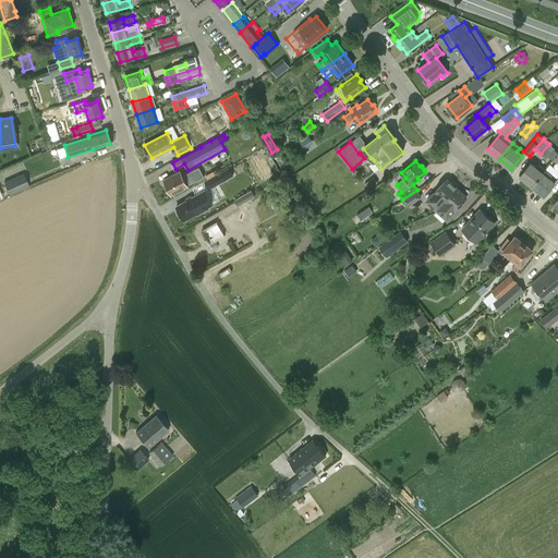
[(532,185),(546,169),(538,164),(535,167),(531,162),(520,176),(532,185)]
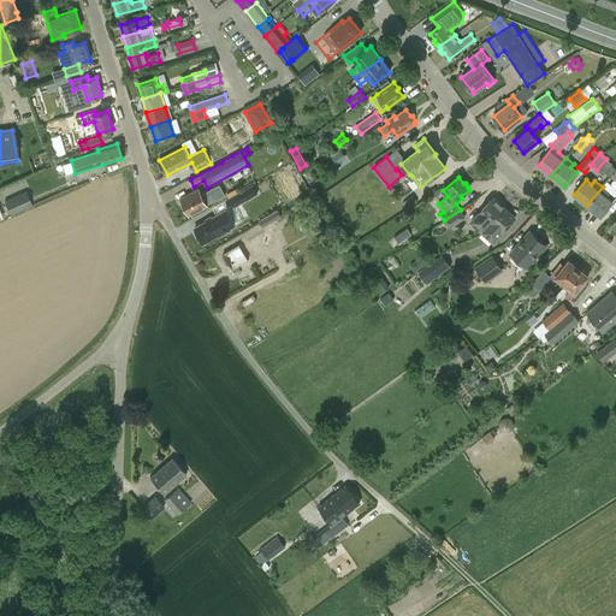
[(220,184),(201,194),(199,188),(189,194),(189,195),(182,200),(189,214),(207,205),(225,195),(220,184)]
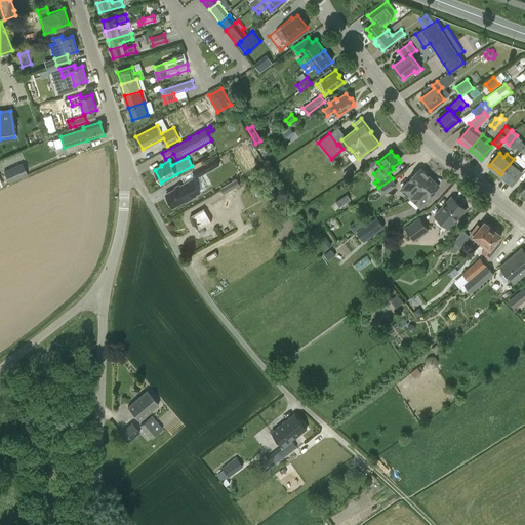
[(192,171),(197,178),(219,166),(215,158),(192,171)]
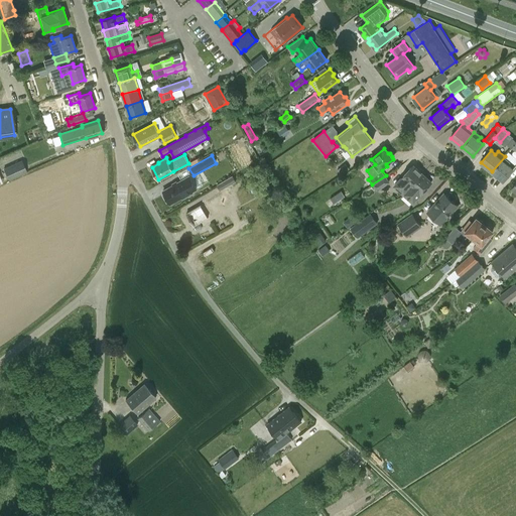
[(505,156),(492,171),(503,180),(515,165),(505,156)]
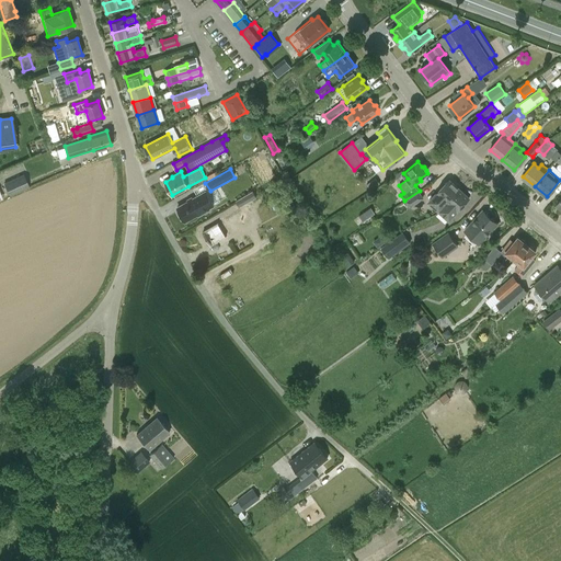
[(24,174),(3,183),(10,196),(30,186),(24,174)]
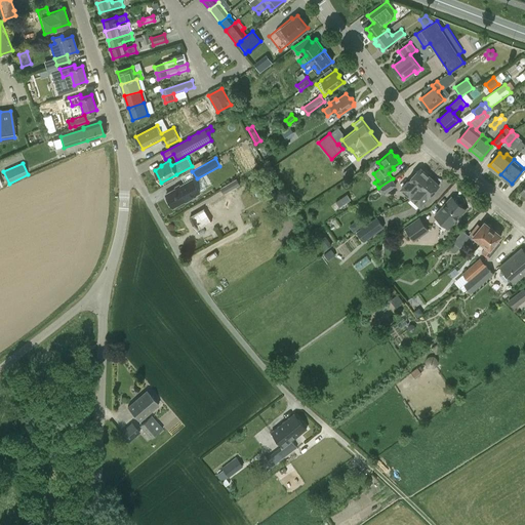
[(352,166),(344,172),(347,177),(356,171),(352,166)]
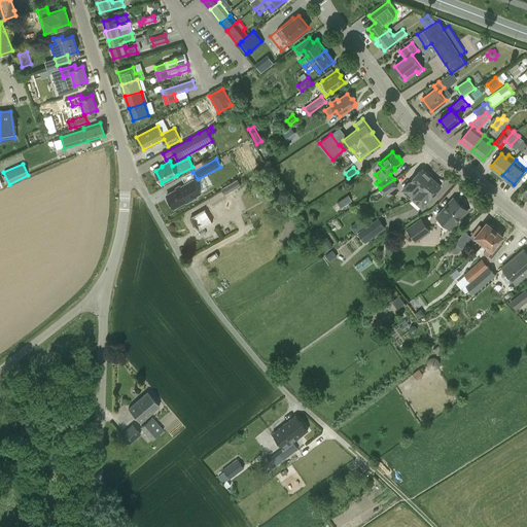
[(410,181),(409,181),(401,189),(411,199),(413,198),(431,177),(421,169),(410,181)]
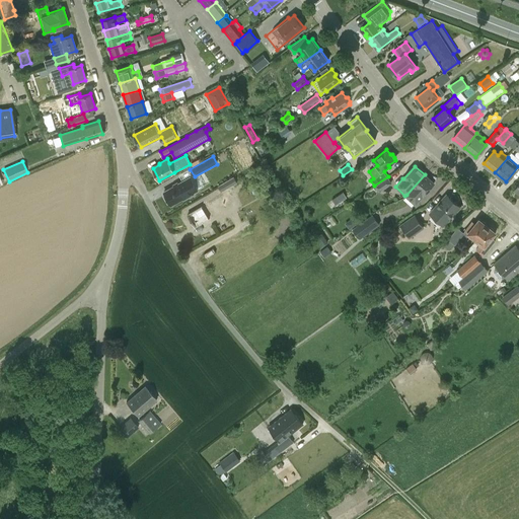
[(415,205),(423,196),(434,183),(425,174),(406,195),(404,196),(415,205)]
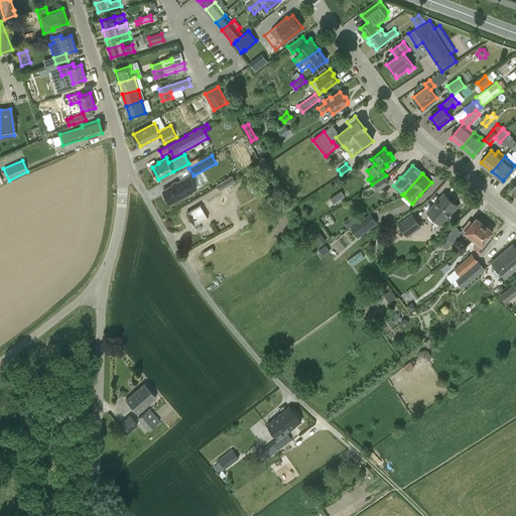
[(236,181),(233,175),(217,185),(220,190),(236,181)]
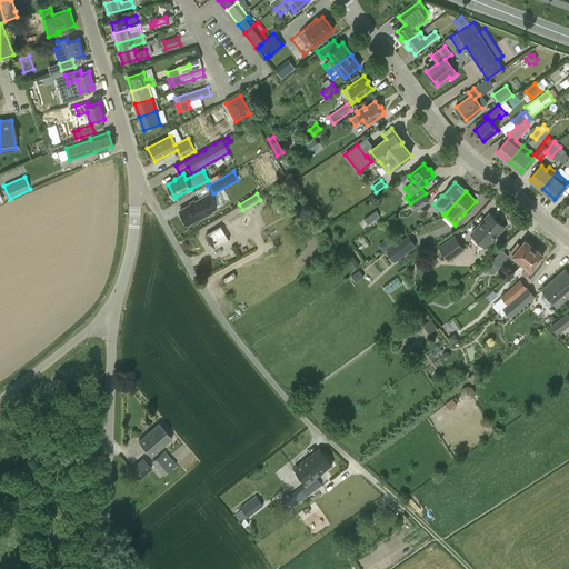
[(416,210),(430,200),(426,193),(410,203),(416,210)]
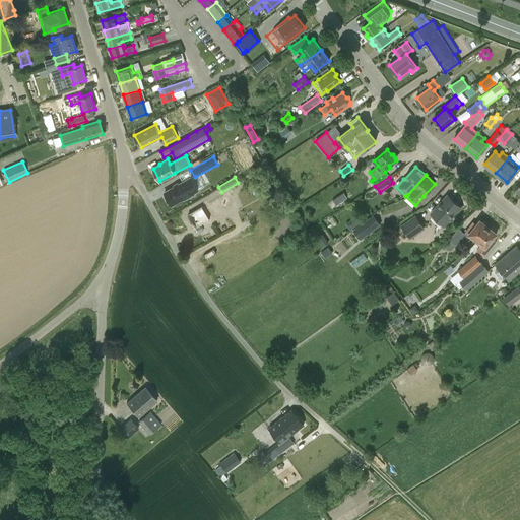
[(194,193),(198,191),(191,178),(165,193),(166,195),(164,196),(169,204),(170,203),(172,205),(183,199),(184,200),(194,194),(194,193)]
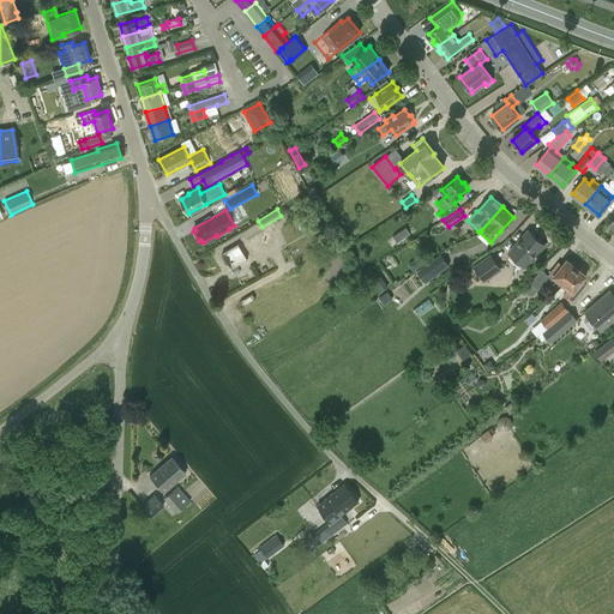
[(407,227),(393,235),(397,242),(410,233),(407,227)]
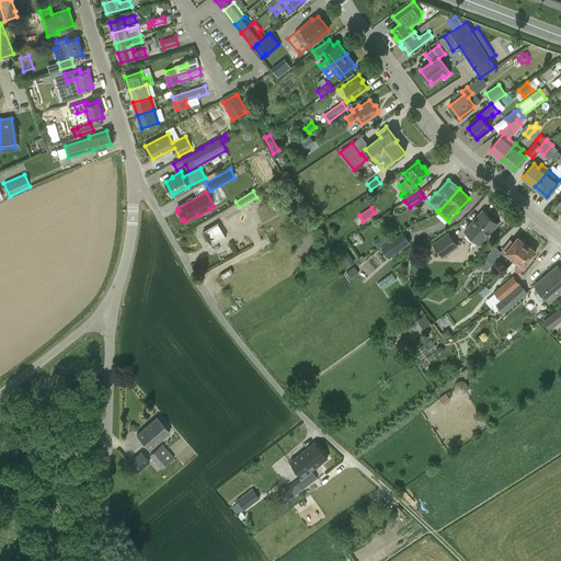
[(242,208),(218,222),(203,231),(212,245),(218,241),(220,245),(229,240),(226,236),(250,221),(242,208)]
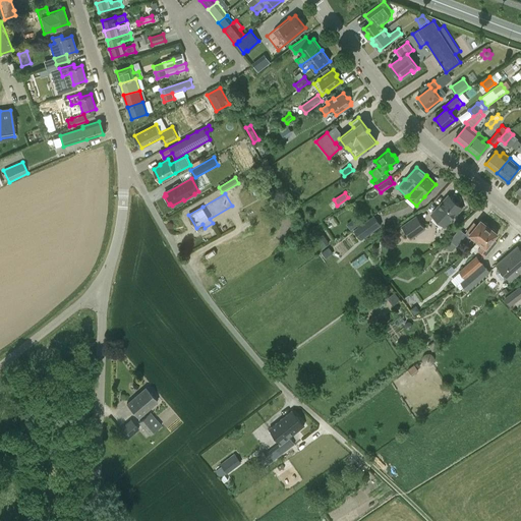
[(431,214),(445,226),(462,208),(449,195),(431,214)]
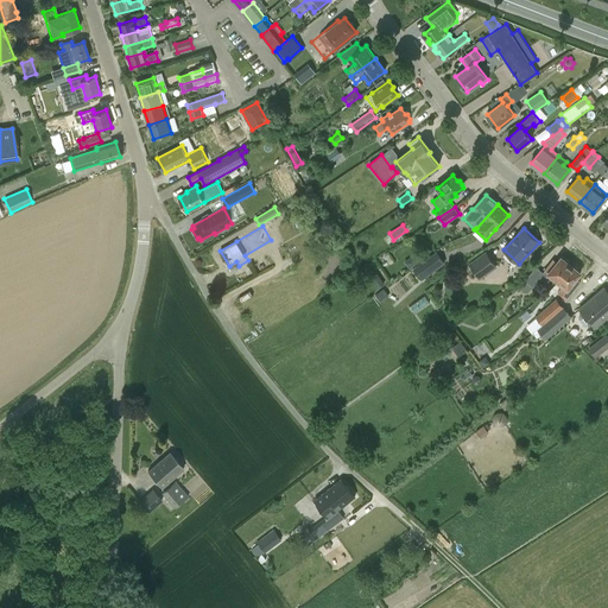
[(422,280),(445,263),(437,251),(413,267),(422,280)]
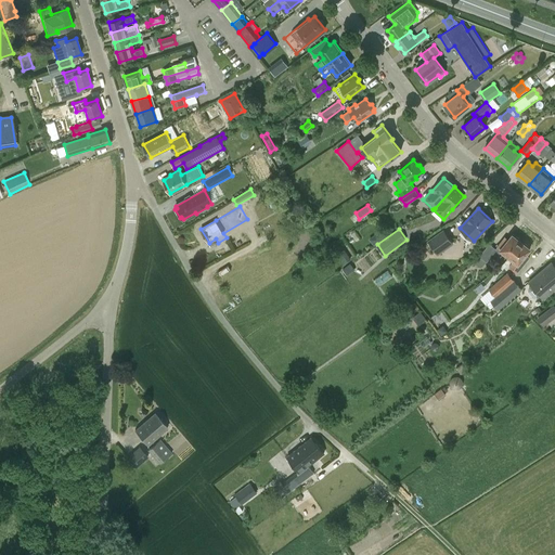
[(427,241),(438,255),(443,250),(446,249),(436,234),(427,241)]
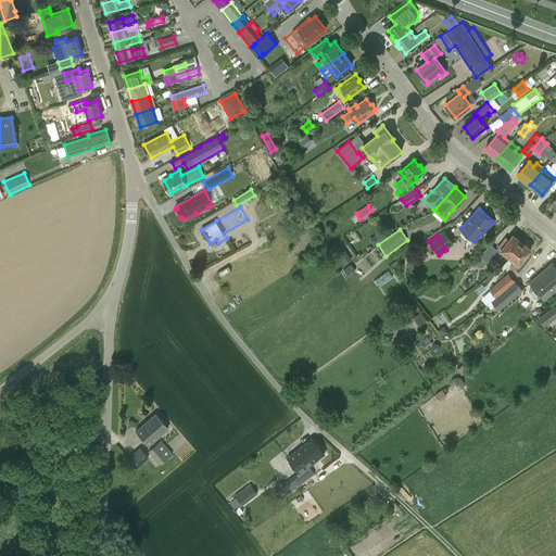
[(515,237),(514,235),(509,240),(506,237),(497,247),(498,247),(497,249),(490,243),(480,256),(488,262),(495,253),(501,257),(505,253),(510,257),(522,242),(521,241),(522,240),(516,236),(515,237)]
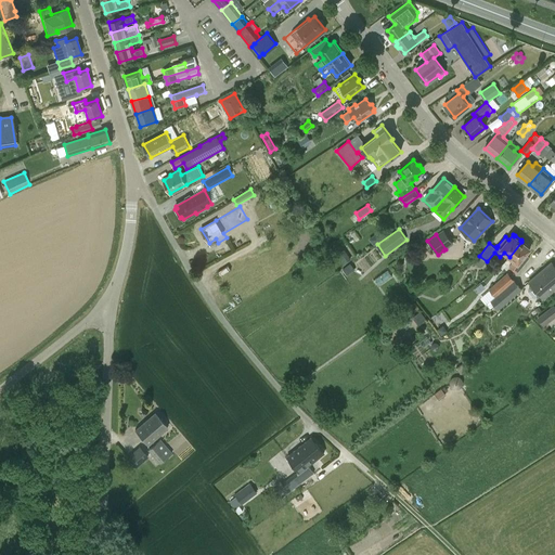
[(521,242),(510,257),(514,260),(508,266),(517,273),(530,257),(526,254),(530,248),(528,247),(529,246),(524,242),(523,243),(521,242)]
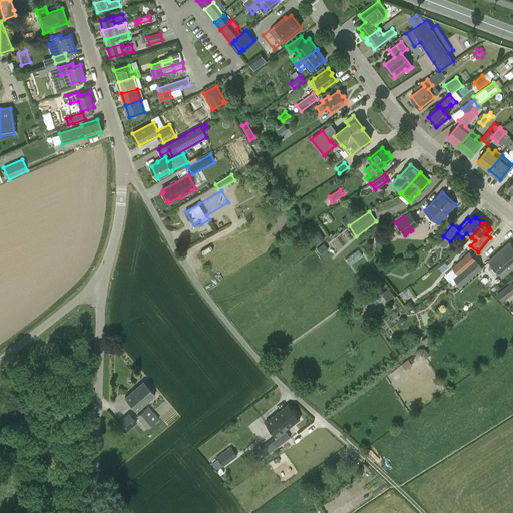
[(318,230),(312,234),(319,243),(325,239),(318,230)]
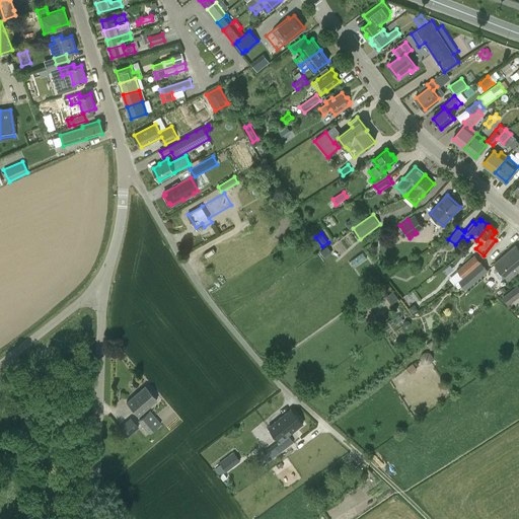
[(497,267),(495,269),(494,272),(500,278),(503,279),(506,276),(508,279),(518,269),(518,248),(516,245),(495,264),(497,267)]
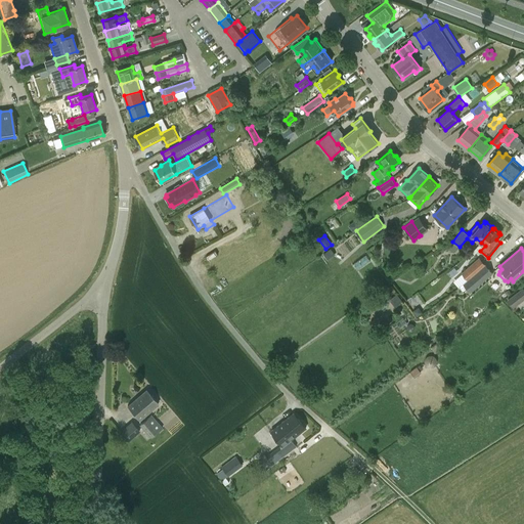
[(329,260),(336,254),(331,249),(323,254),(329,260)]
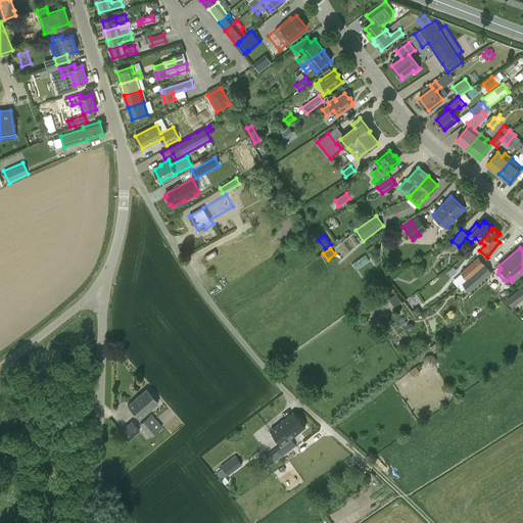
[(478,256),(461,273),(467,279),(485,264),(478,256)]
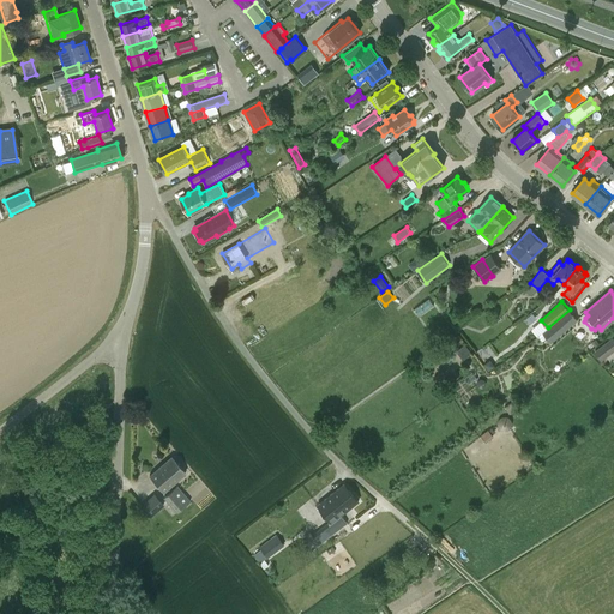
[(542,341),(547,337),(552,343),(578,319),(570,309),(548,327),(539,336),(542,341)]
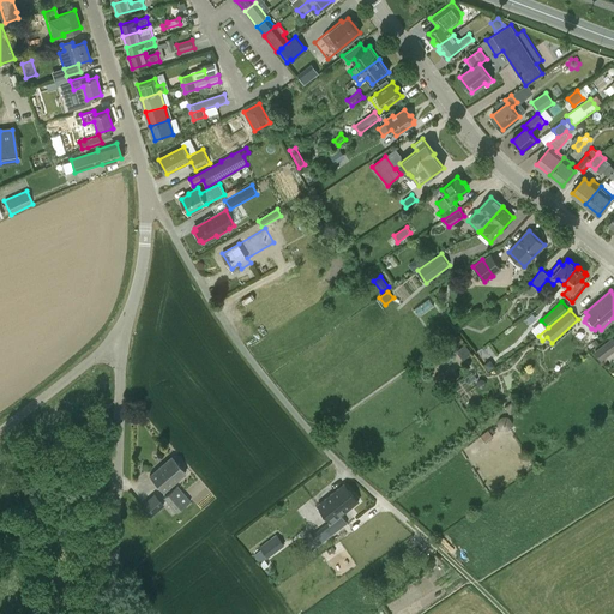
[(613,338),(613,337),(595,351),(602,361),(613,350),(613,338)]
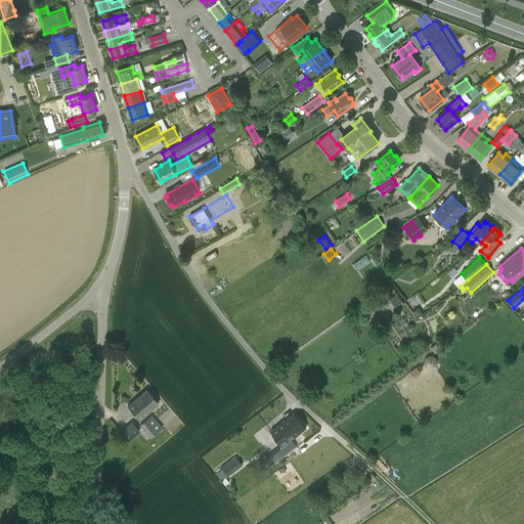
[(403,301),(397,294),(389,300),(395,307),(403,301)]
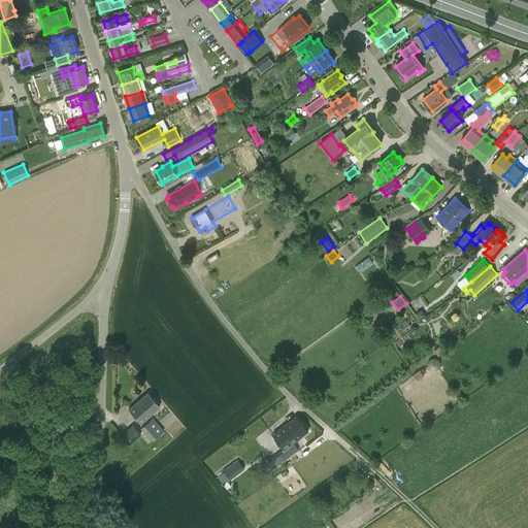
[(420,369),(419,370),(414,374),(419,380),(425,375),(420,369)]
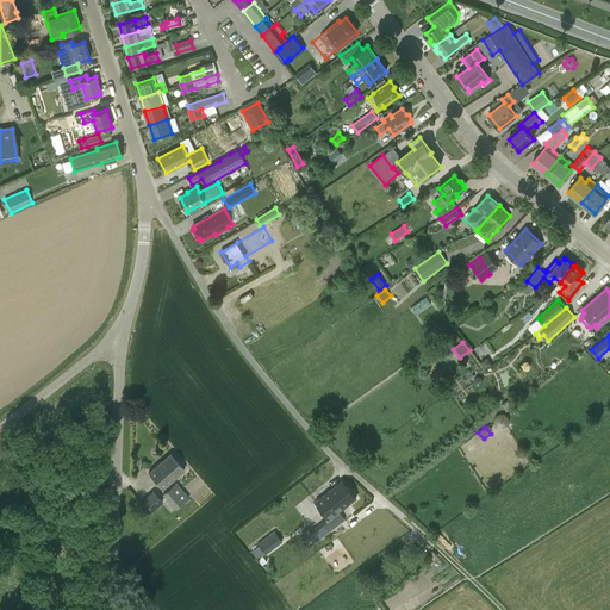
[(148,473),(162,489),(184,470),(169,454),(148,473)]
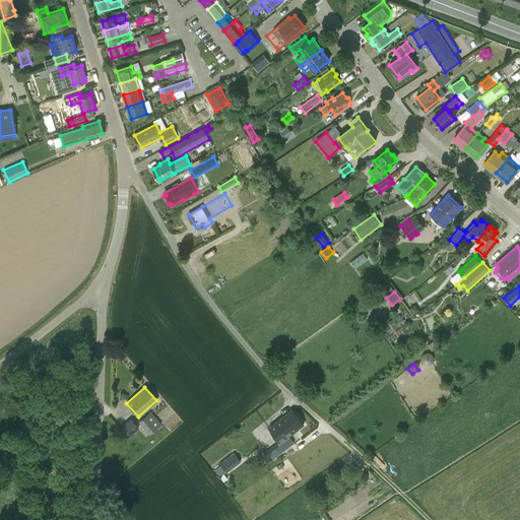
[(265,453),(263,451),(257,455),(265,465),(294,443),(288,437),(304,425),(291,409),(269,428),(280,443),(278,444),(278,443),(265,453)]
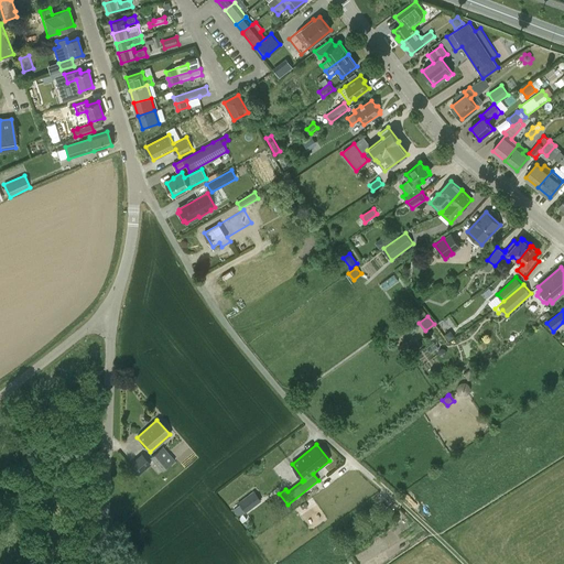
[(150,457),(162,472),(174,461),(162,447),(150,457)]
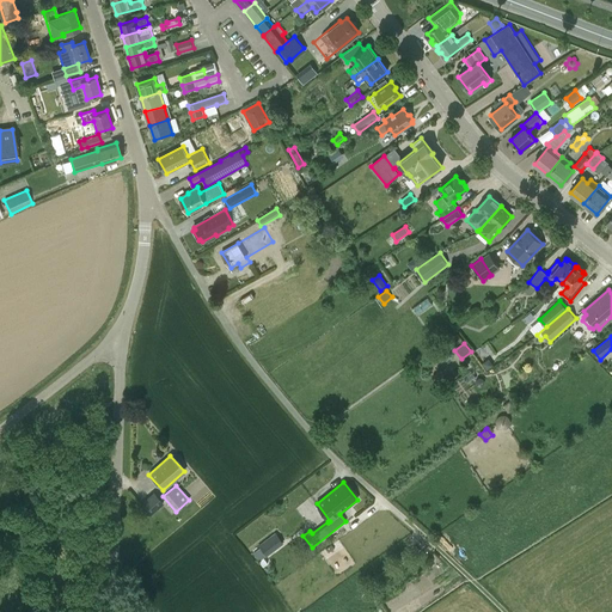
[(150,515),(157,509),(147,499),(141,505),(140,505),(150,515)]
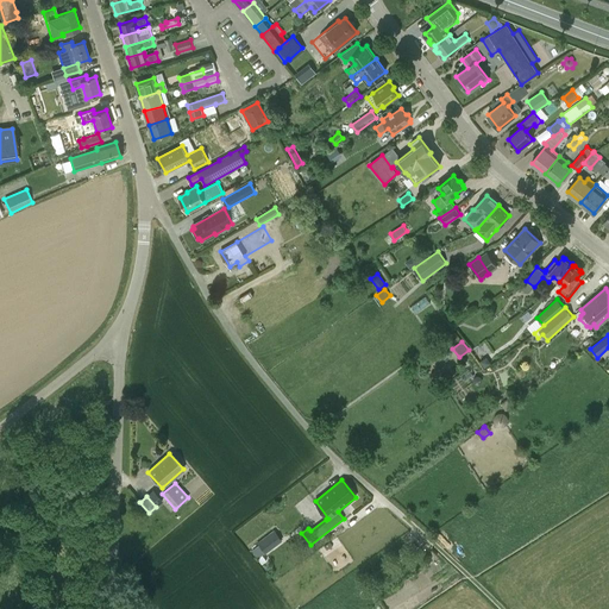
[(265,553),(283,540),(275,529),(257,542),(259,545),(252,550),(258,558),(262,564),(267,560),(263,554),(265,553)]
